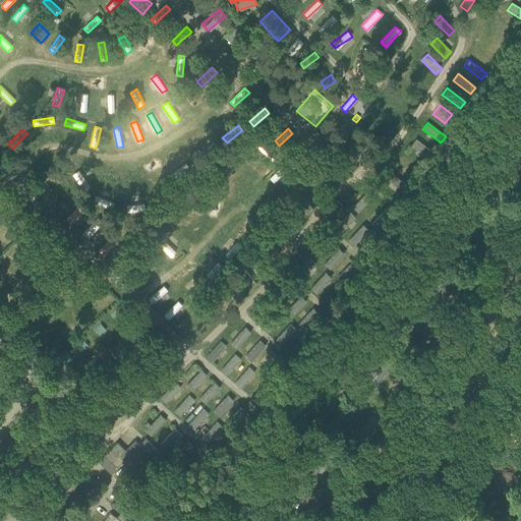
[(435,153),(416,139),(411,147),(429,160),(435,153)]
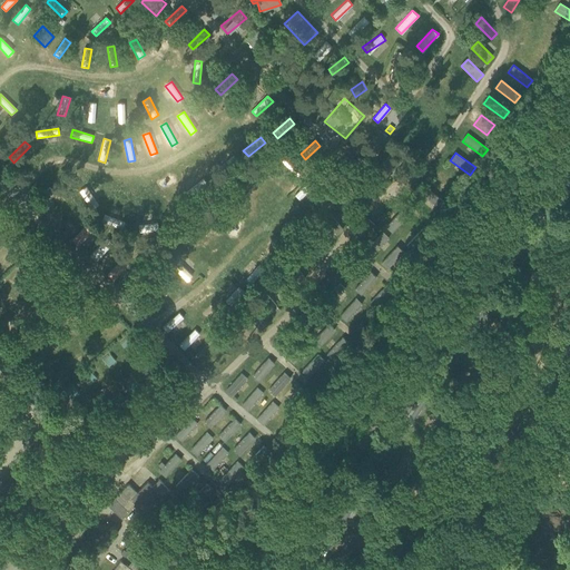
[(238,163),(234,156),(216,170),(222,176),(238,163)]
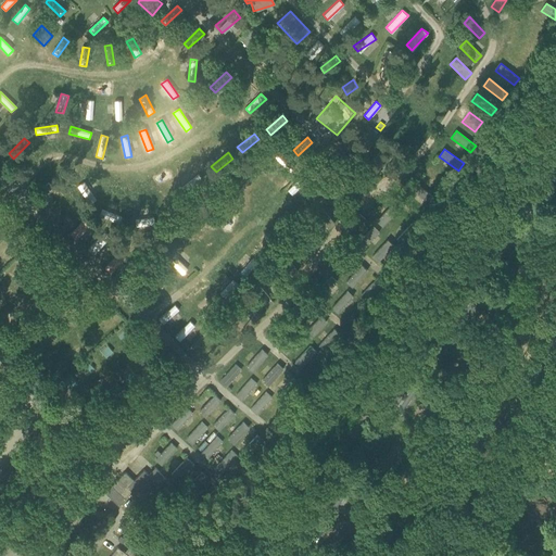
[(295,168),(279,153),(275,159),(290,173),(295,168)]
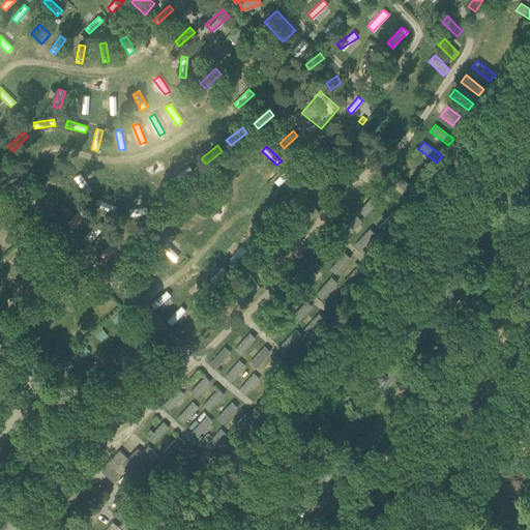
[(239,157),(234,152),(222,166),(226,170),(239,157)]
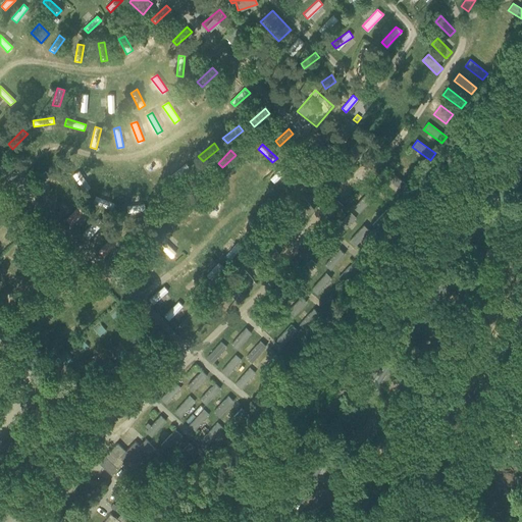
[(313,154),(308,150),(296,162),(300,167),(313,154)]
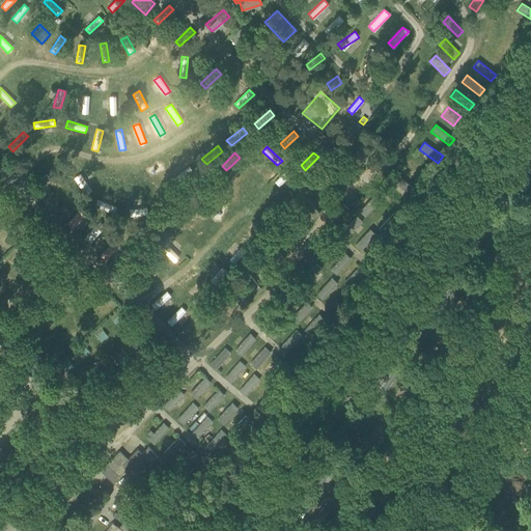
[(429,173),(411,160),(406,166),(424,180),(429,173)]
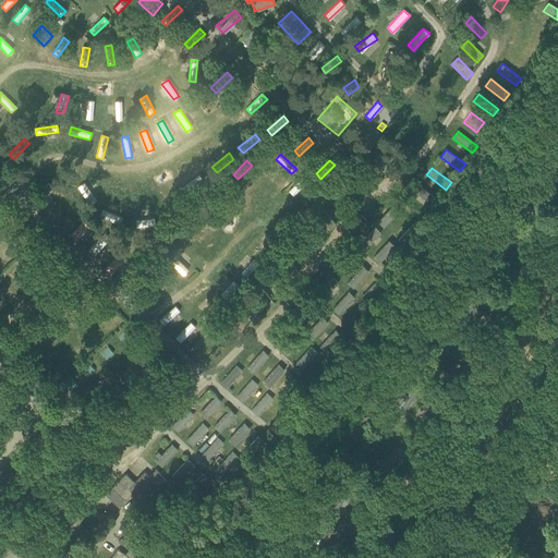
[(360,189),(347,172),(339,179),(353,195),(360,189)]
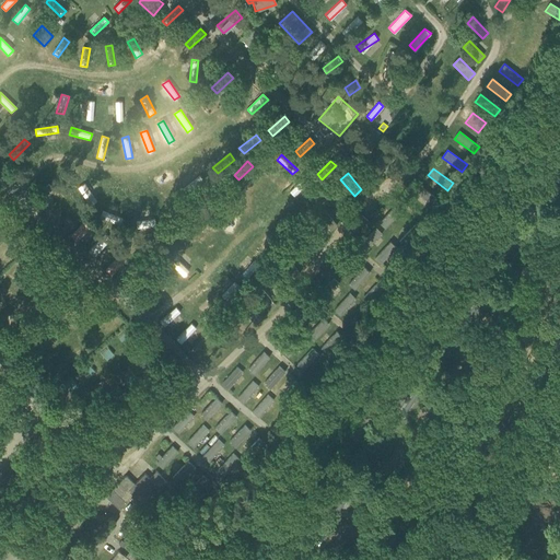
[(205,182),(200,176),(183,189),(188,196),(205,182)]
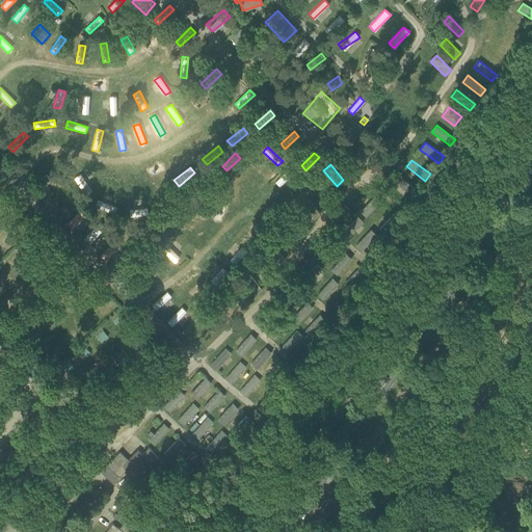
[(295,173),(291,168),(275,183),(280,187),(295,173)]
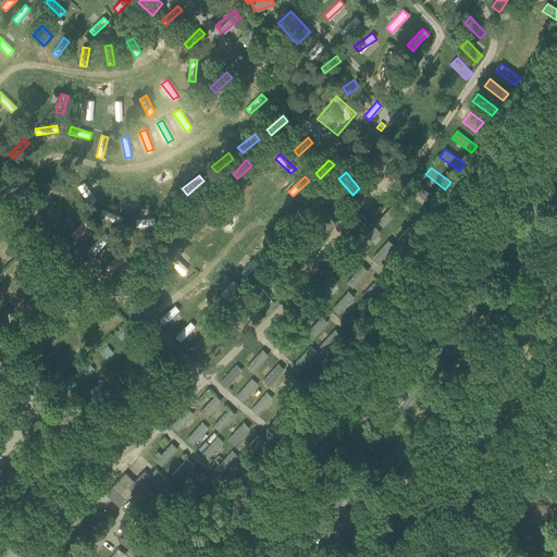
[(230,185),(225,181),(211,194),(217,199),(230,185)]
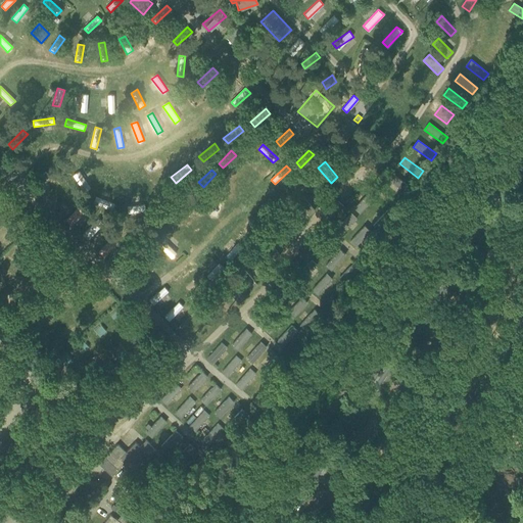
[(91,189),(80,172),(73,177),(84,193),(91,189)]
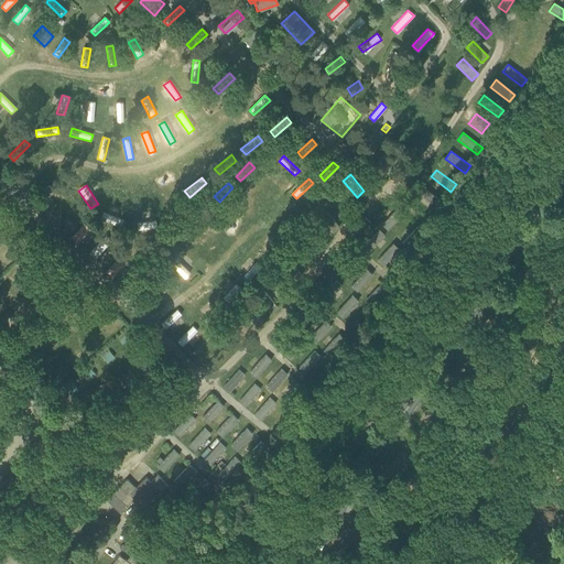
[(33,201),(39,206),(54,192),(49,186),(33,201)]
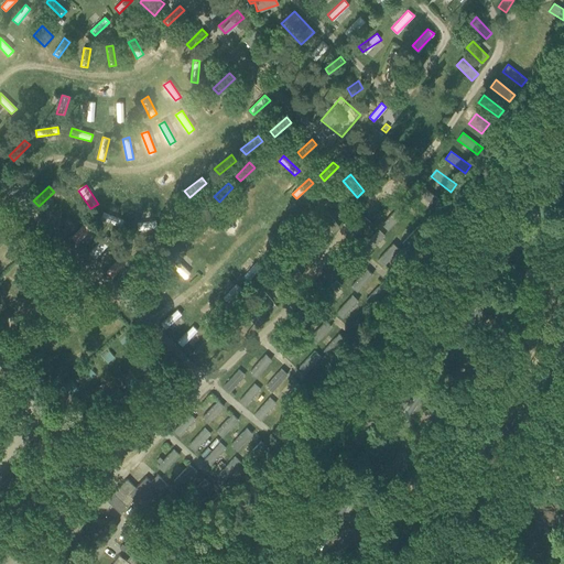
[(442,202),(422,186),(416,194),(436,208),(442,202)]
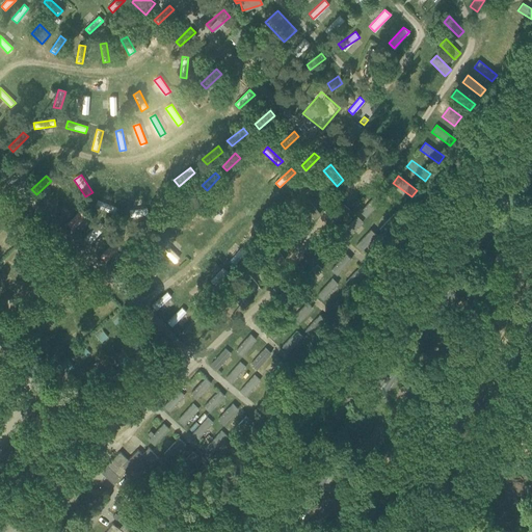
[(331,198),(319,183),(313,189),(325,205),(331,198)]
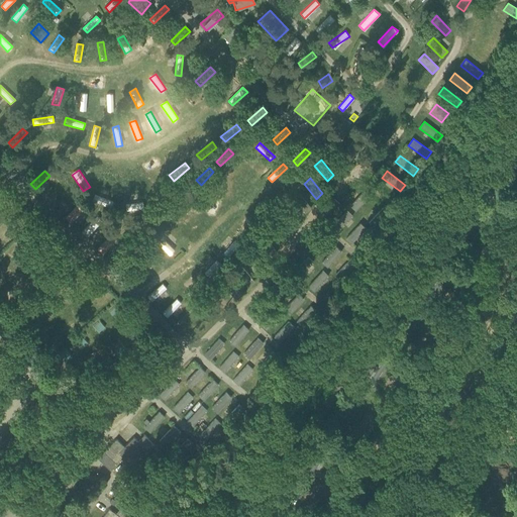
[(193,191),(189,187),(177,199),(181,204),(193,191)]
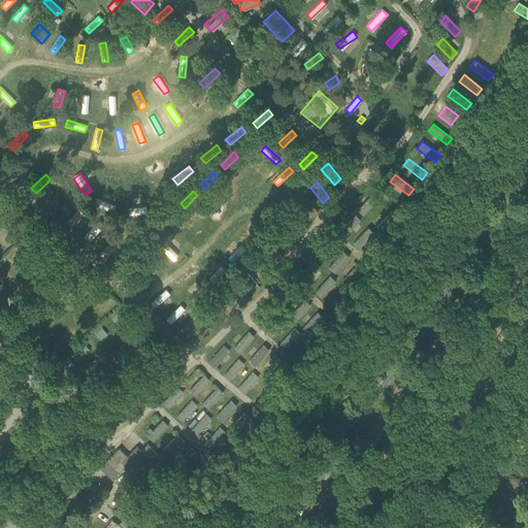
[(378,201),(372,195),(358,211),(364,217),(378,201)]
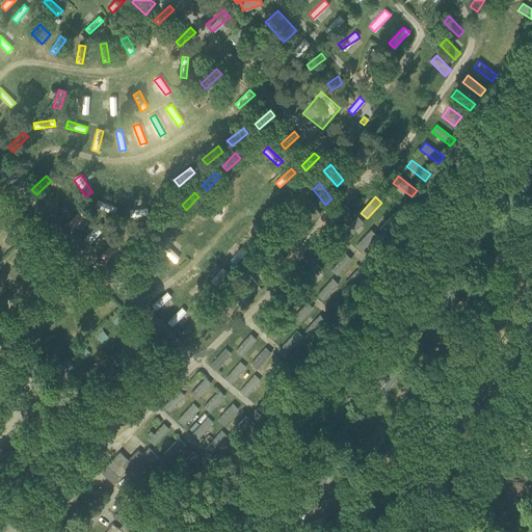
[(321,215),(309,200),(301,206),(315,220),(321,215)]
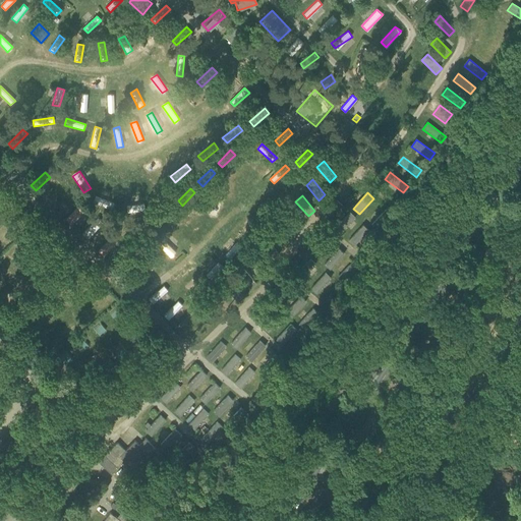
[(114,204),(96,197),(94,204),(112,210),(114,204)]
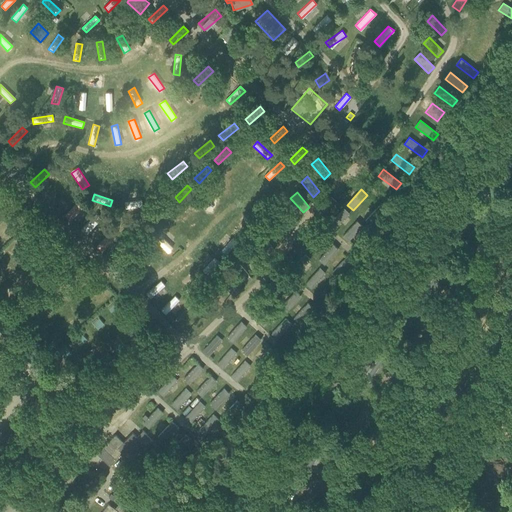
[(337,202),(331,197),(316,213),(322,218),(337,202)]
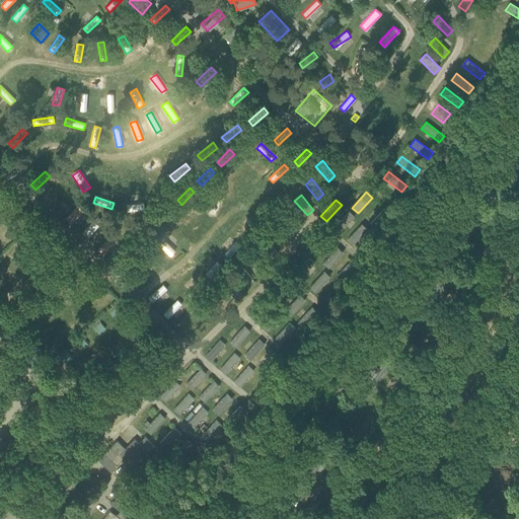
[(279,206),(275,201),(262,214),(267,218),(279,206)]
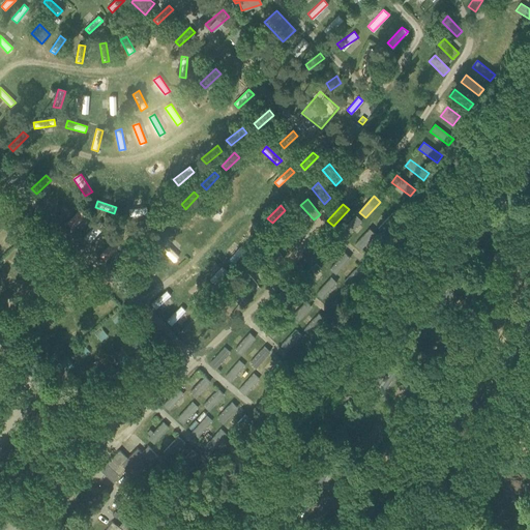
[(71,212),(64,206),(60,210),(68,216),(71,212)]
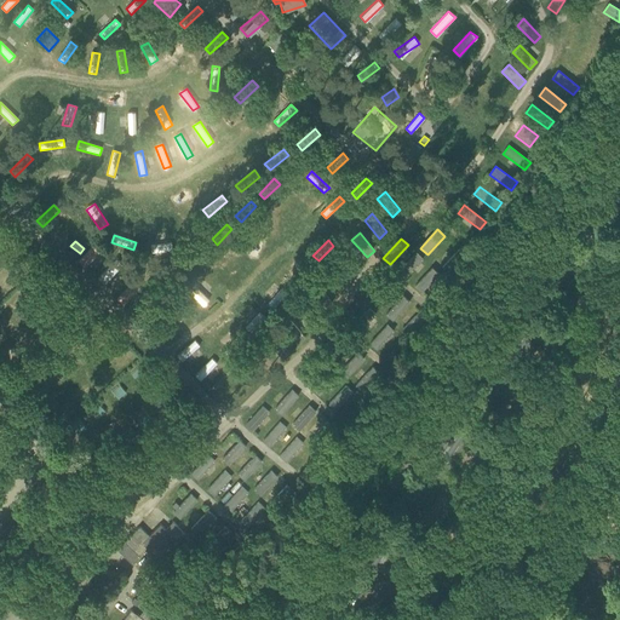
[(172,244),(150,246),(151,253),(173,252),(172,244)]
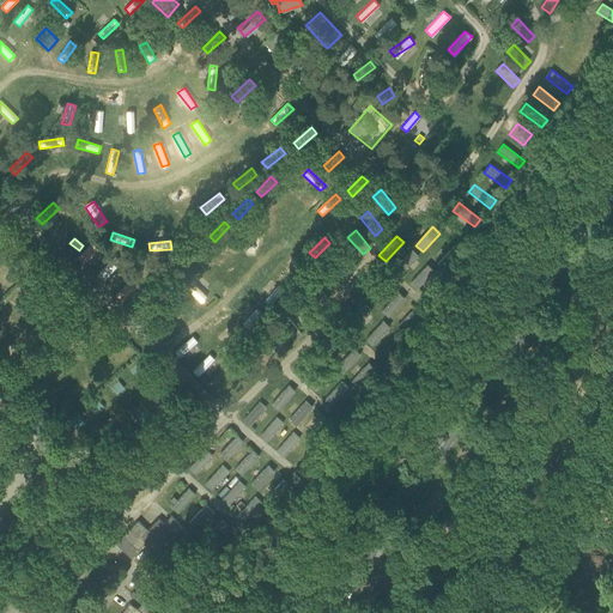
[(78,258),(85,265),(101,249),(93,242),(78,258)]
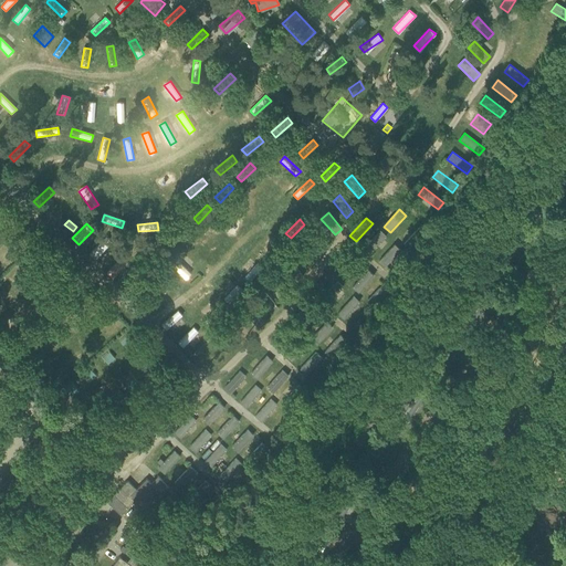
[(190,230),(186,224),(171,239),(177,243),(190,230)]
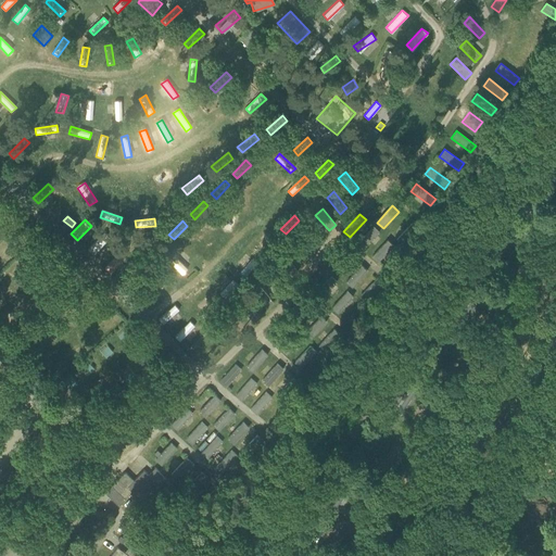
[(418,230),(412,224),(396,241),(403,247),(418,230)]
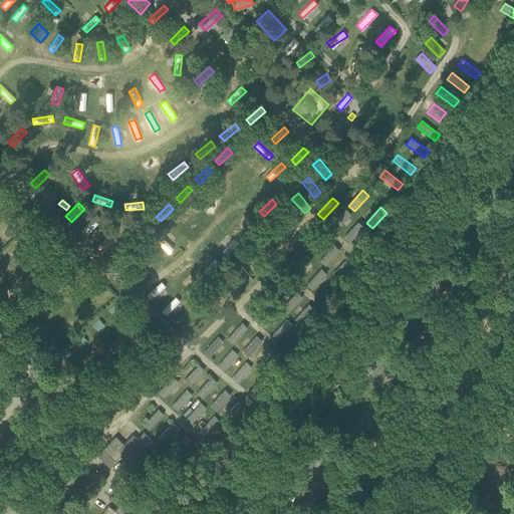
[(299,223),(287,208),(280,213),(293,228),(299,223)]
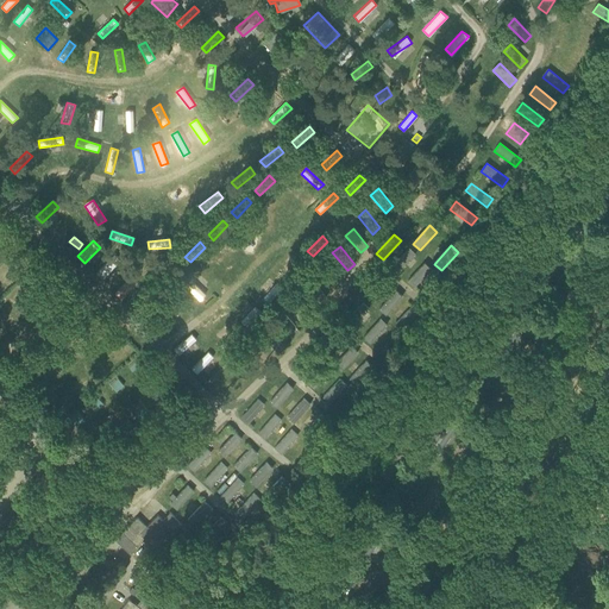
[(416,255),(409,249),(391,268),(399,274),(416,255)]
